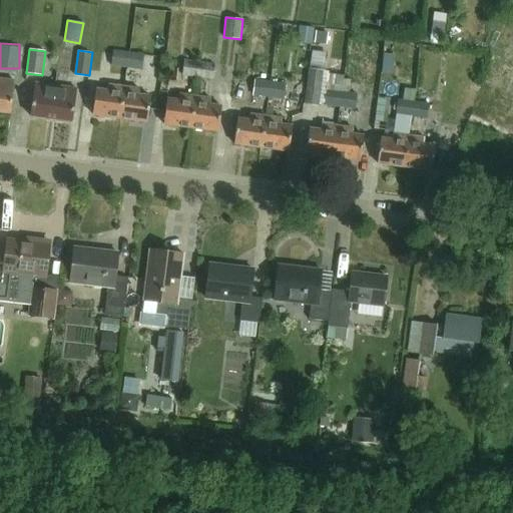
[(127,53),(111,51),(109,67),(125,69),(127,53)]
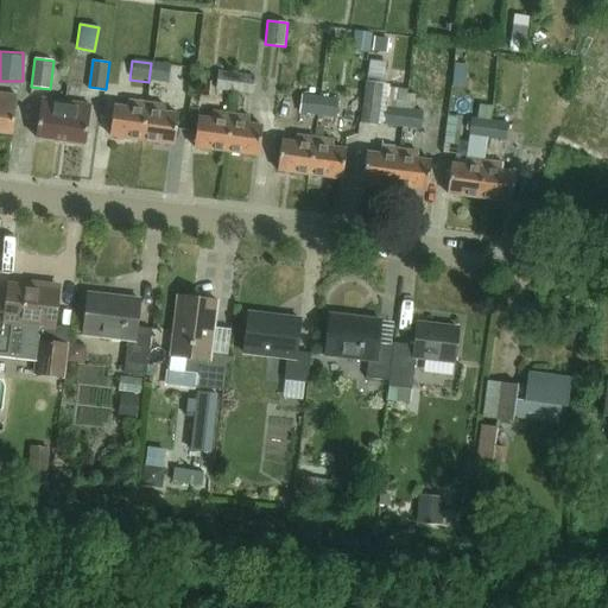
[(168,84),(170,65),(151,63),(149,82),(168,84)]
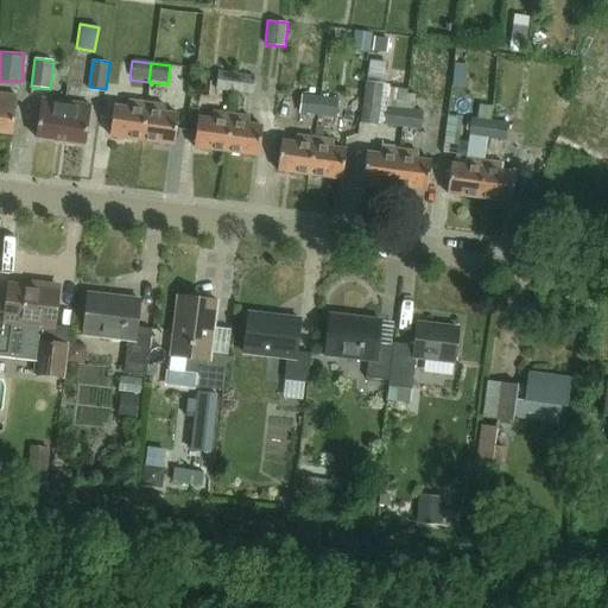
[(236,75),(217,73),(215,90),(251,95),(254,68),(238,65),(236,75)]
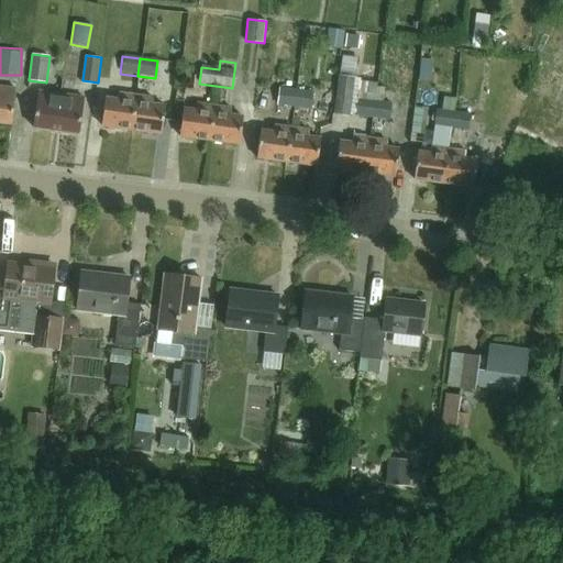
[(352,100),(354,87),(355,77),(339,75),(334,114),(350,117),(352,100)]
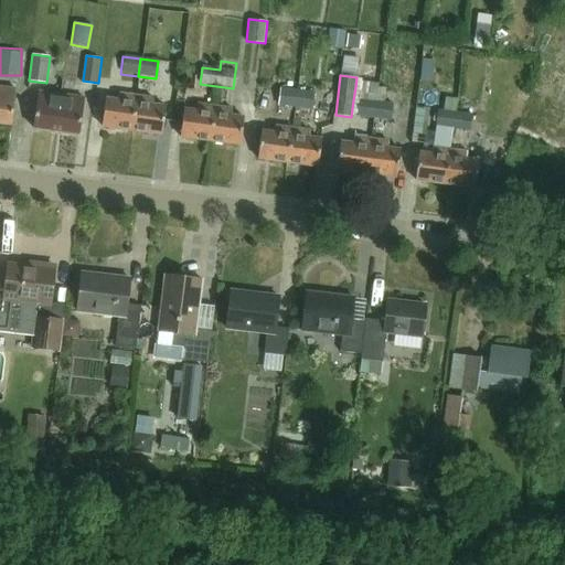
[(0,86),(0,124),(11,125),(16,88),(0,86)]
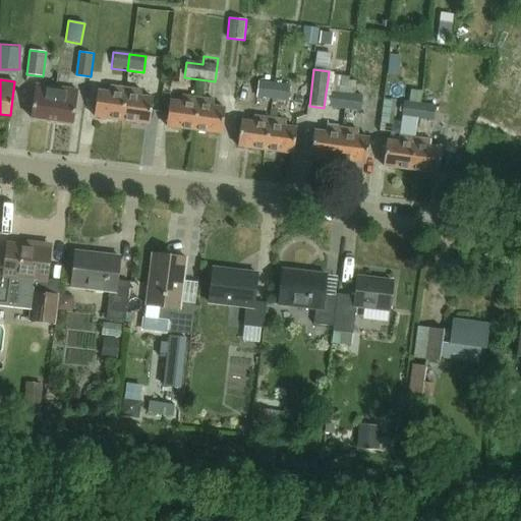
[(287,87),(256,81),(253,96),(285,101),(287,87)]
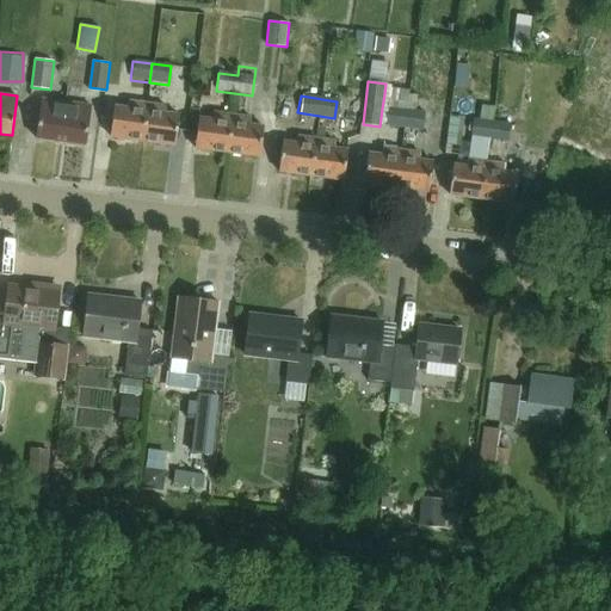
[(61,141),(67,103),(41,99),(36,137),(61,141)]
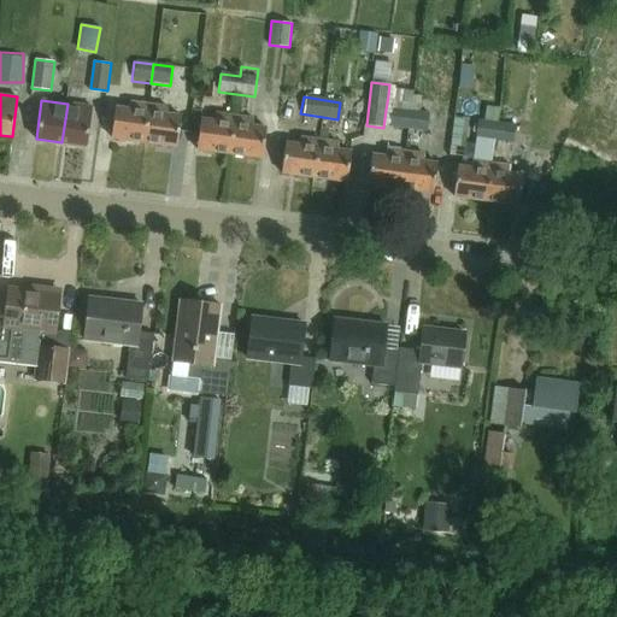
[(116,107),(111,137),(144,141),(148,105),(131,103),(130,109),(116,107)]
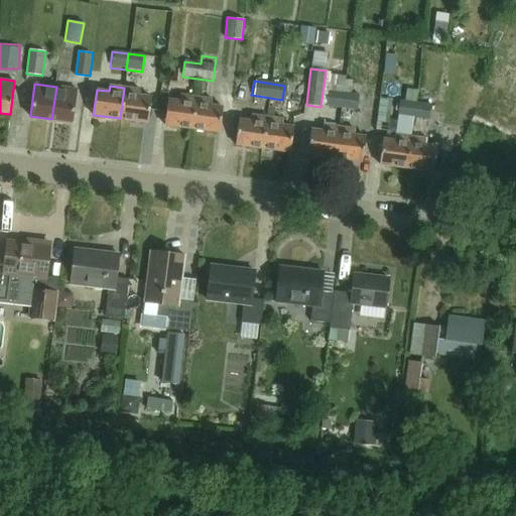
[(56,87),(51,119),(72,122),(77,89),(56,87)]
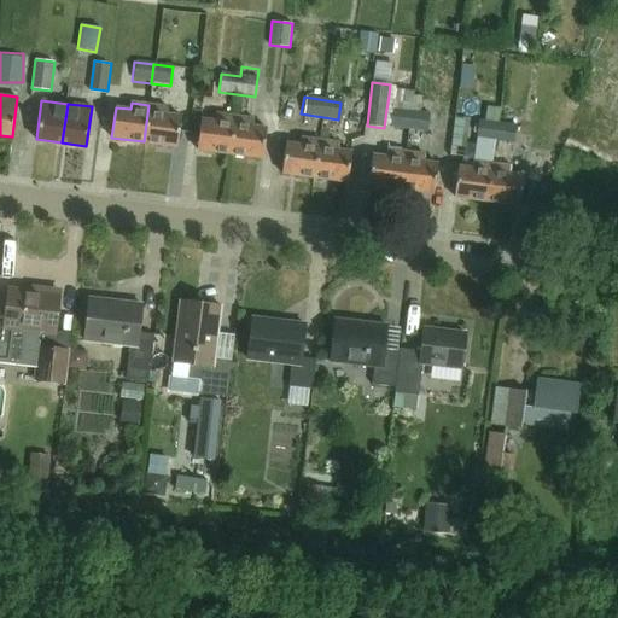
[(501,123),(513,126),(516,106),(503,104),(501,123)]
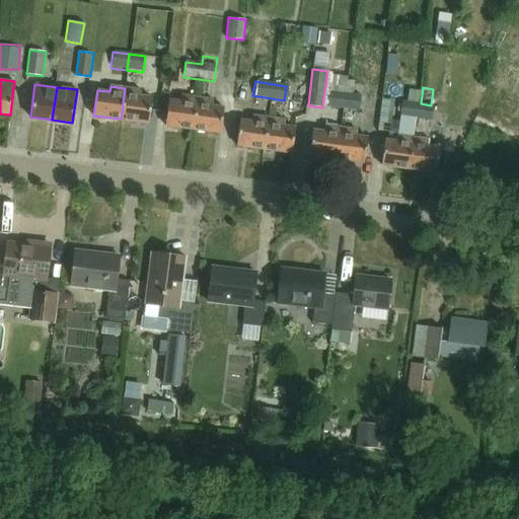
[(125,88),(121,119),(148,123),(151,97),(140,95),(141,90),(125,88)]
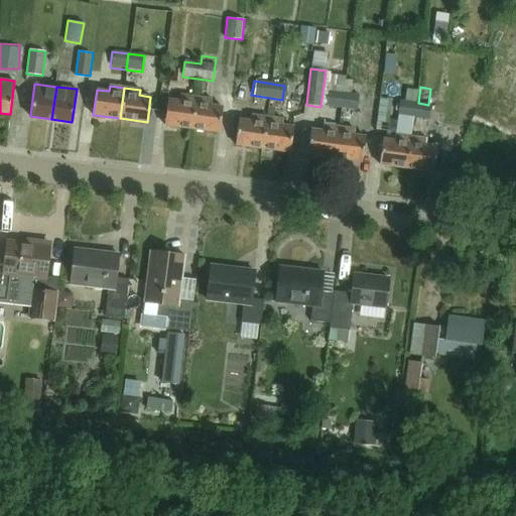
[(359,96),(355,96),(339,94),(323,92),(320,107),(353,110),(357,110),(359,96)]
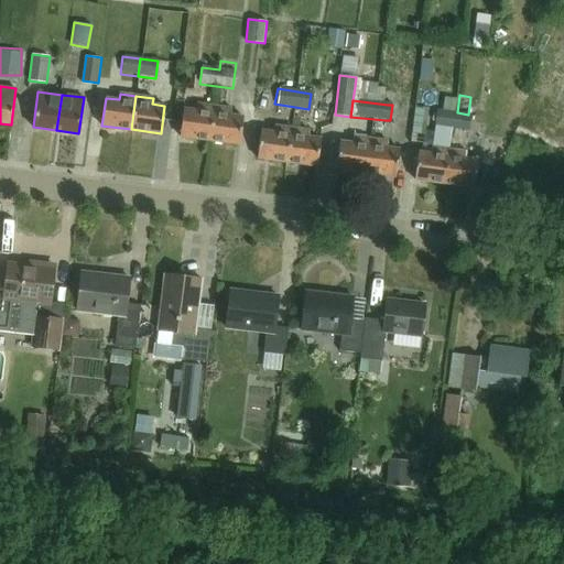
[(183,108),(180,136),(209,140),(214,106),(197,104),(196,110),(183,108)]
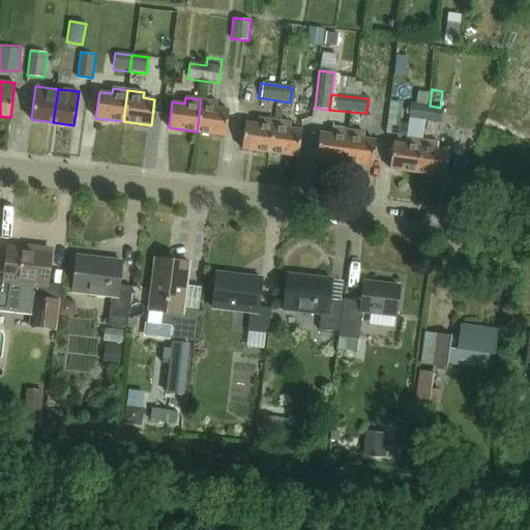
[(201,99),(197,131),(225,135),(229,110),(216,108),(217,101),(201,99)]
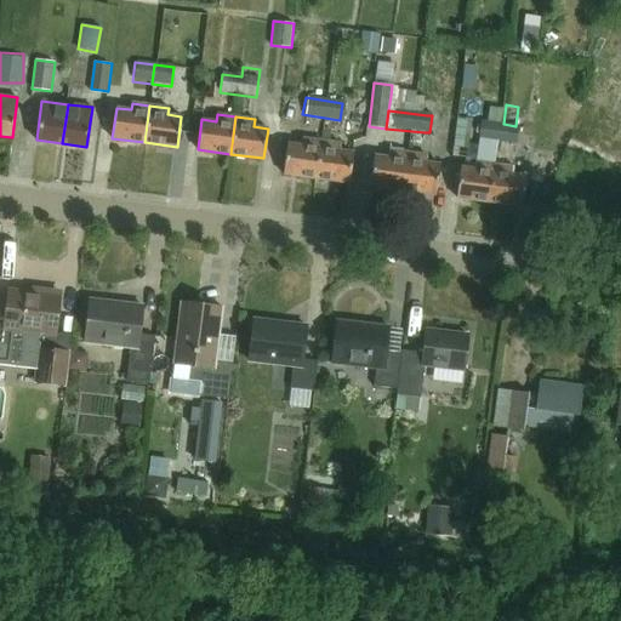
[(516,144),(518,126),(516,126),(503,124),(500,124),(483,121),(480,121),(478,140),(516,144)]
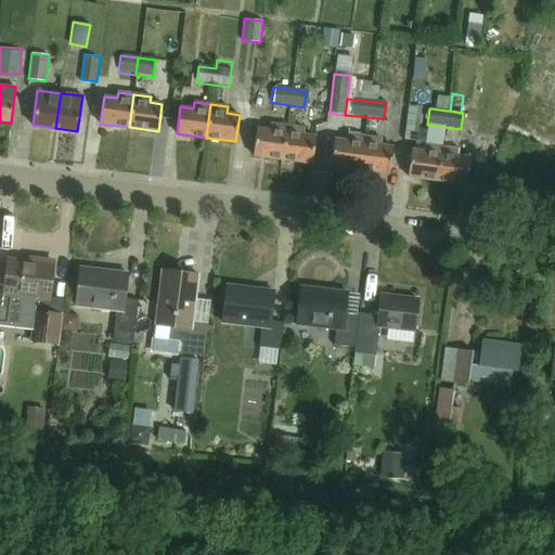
[(256,128),(253,155),(282,159),(286,126),(270,123),(269,129),(256,128)]
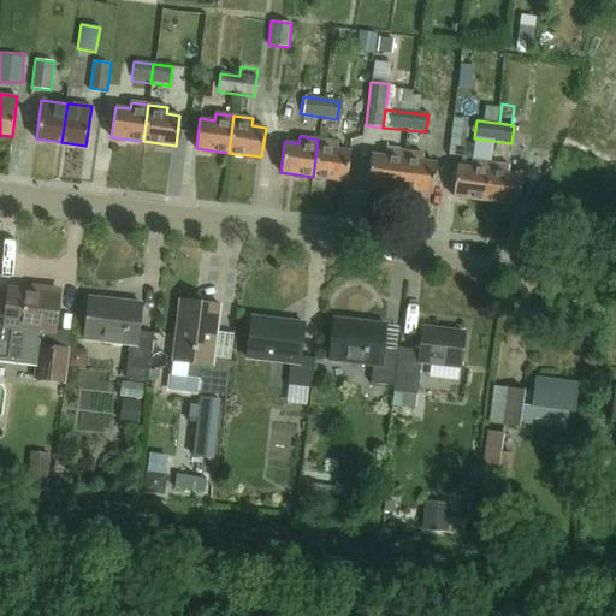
[(318,140),(313,177),(345,181),(350,150),(337,149),(338,142),(318,140)]
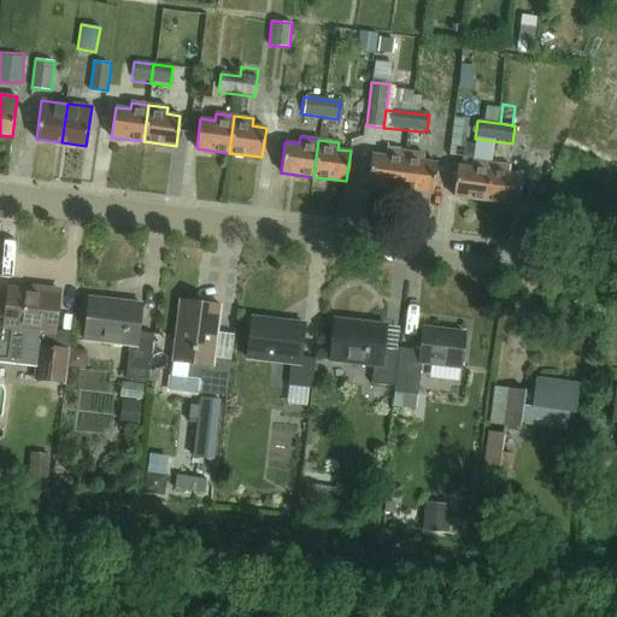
[(372,154),(368,184),(400,188),(405,152),(387,150),(386,157),(372,154)]
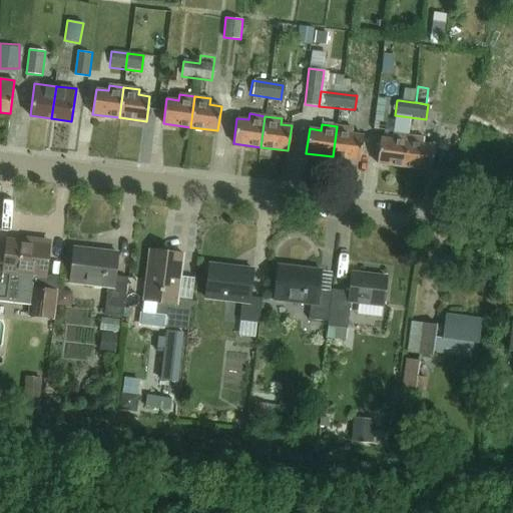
[(337,126),(333,156),(360,159),(364,135),(351,133),(352,127),(337,126)]
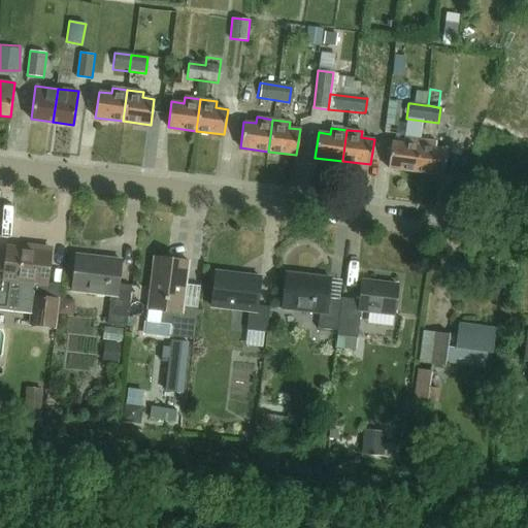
[(392,142),(389,167),(417,171),(421,139),(404,137),(403,143),(392,142)]
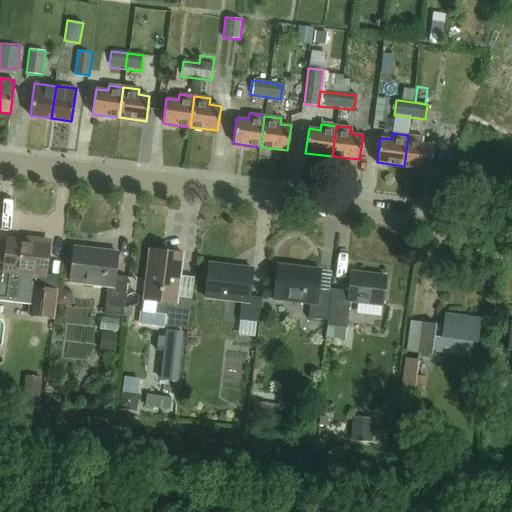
[(408,135),(404,166),(431,169),(434,145),(423,143),(423,137),(408,135)]
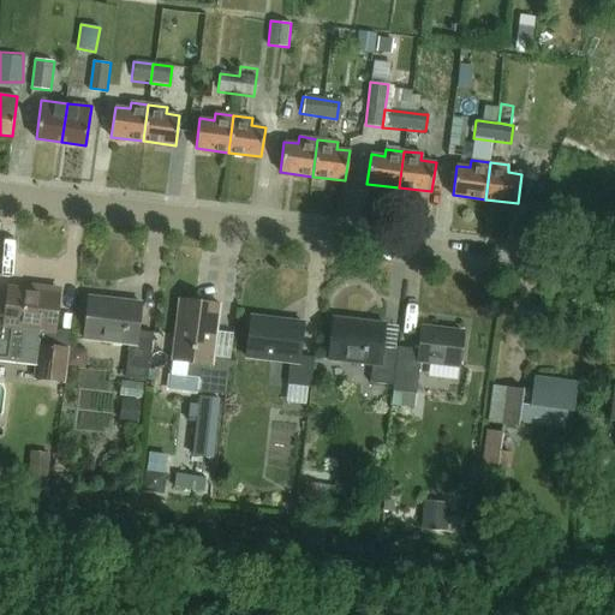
[(0,312),(0,350),(35,354),(33,374),(61,377),(67,328),(53,327),(58,291),(7,284),(3,314),(0,312)]
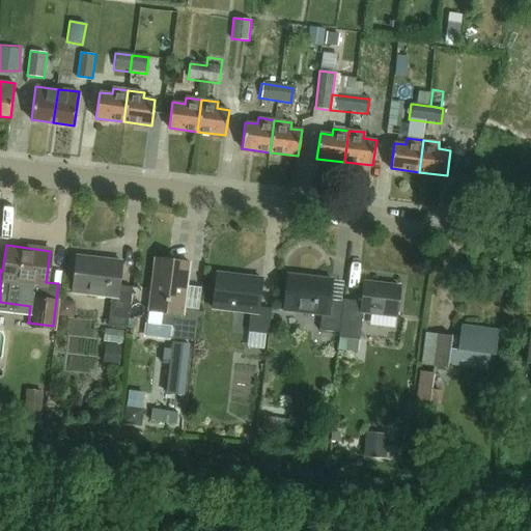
[(112,299),(108,327),(128,329),(133,288),(119,286),(122,262),(77,257),(73,294),(112,299)]
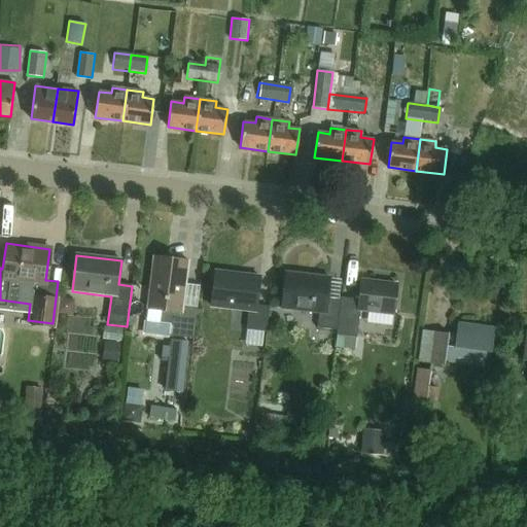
[(145,335),(170,337),(173,338),(173,345),(192,347),(200,287),(185,286),(188,260),(153,256),(145,335)]
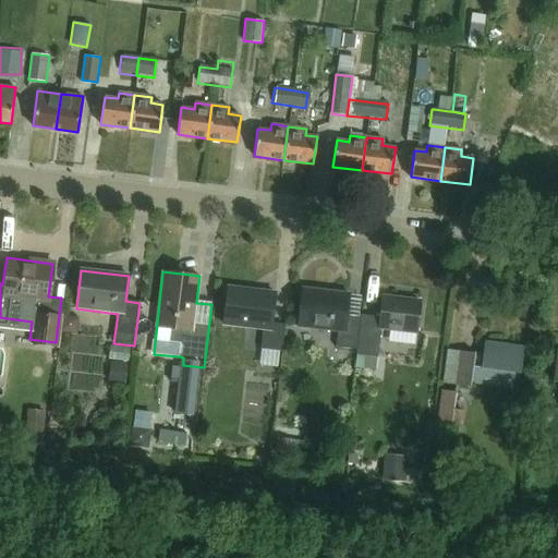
[(281,350),(284,323),(273,320),(276,290),(228,283),(223,320),(263,326),(261,348),(281,350)]
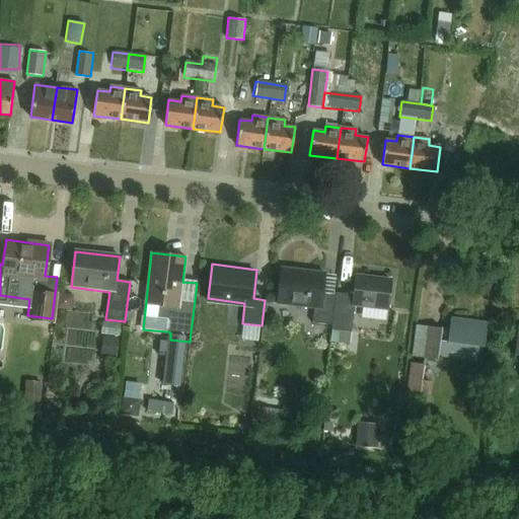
[(330,324),(335,294),(321,293),(324,273),(280,268),(277,304),(313,309),(312,322),(330,324)]
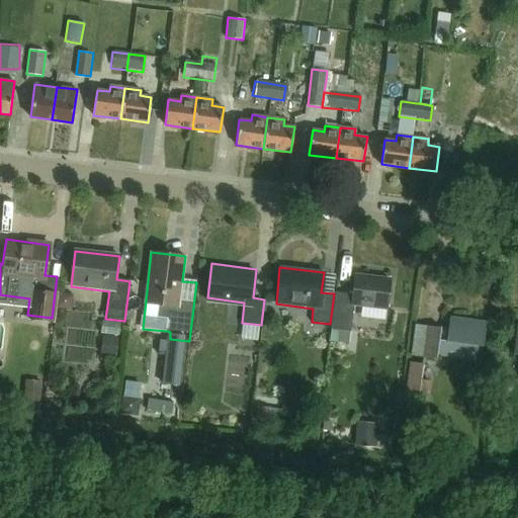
[(334,291),(334,293),(330,324),(332,324),(331,331),(351,334),(355,303),(384,307),(387,279),(352,274),(349,293),(334,291)]
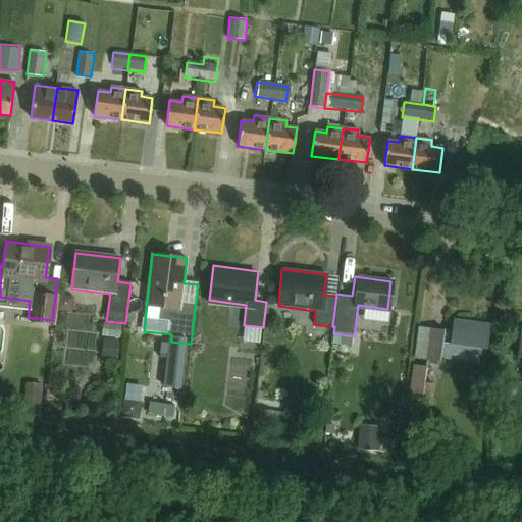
[(485,348),(488,324),(452,319),(450,331),(428,328),(425,358),(437,360),(437,356),(450,356),(455,352),(478,354),(478,348),(485,348)]
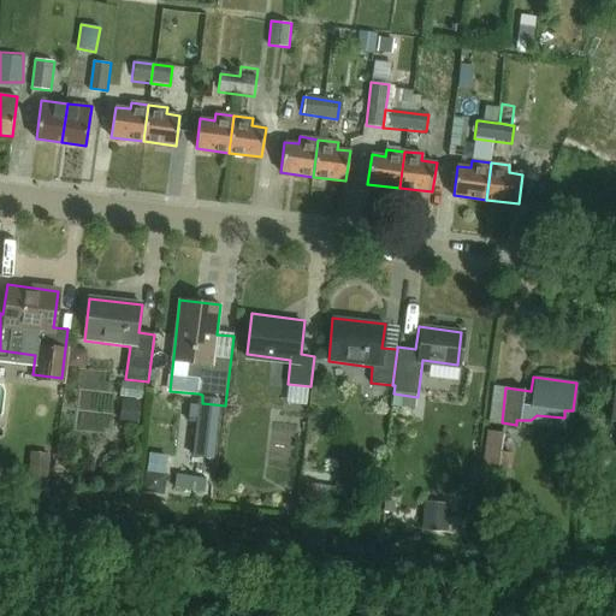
[(140,418),(143,395),(124,391),(119,414),(140,418)]
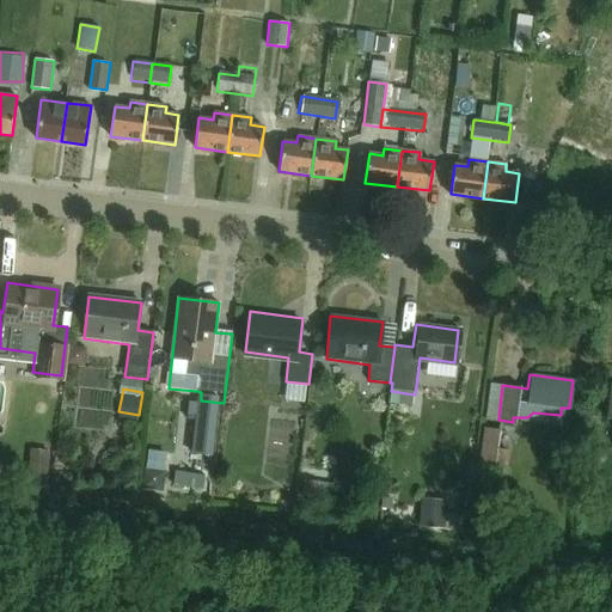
[(500,433),(482,430),(477,469),(505,472),(507,453),(496,452),(500,433)]
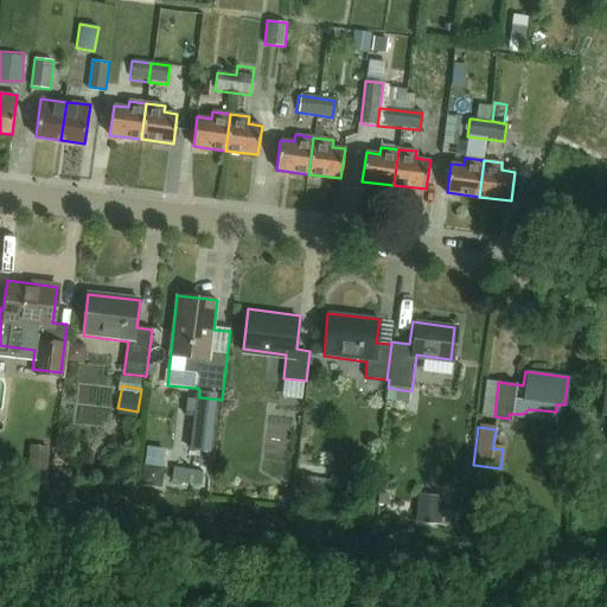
[(48,480),(49,447),(31,446),(29,479),(48,480)]
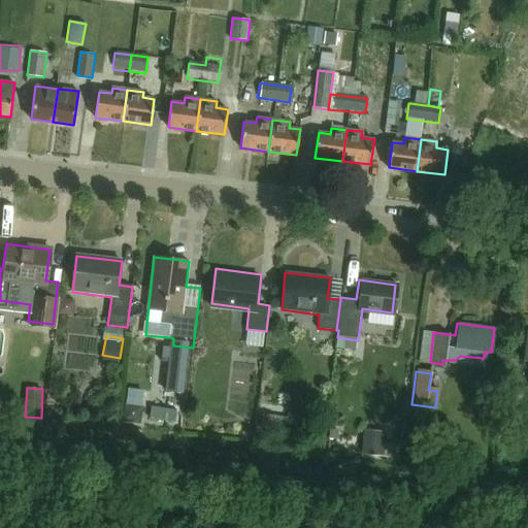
[(124,406),(123,422),(138,424),(140,408),(124,406)]
